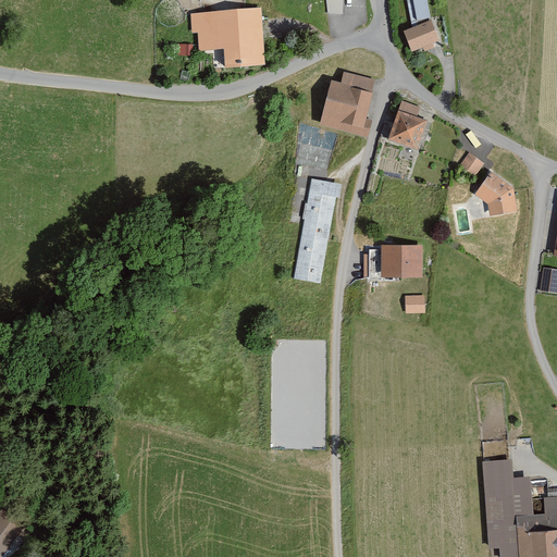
[(327,0),(327,12),(344,12),(343,0),(327,0)]
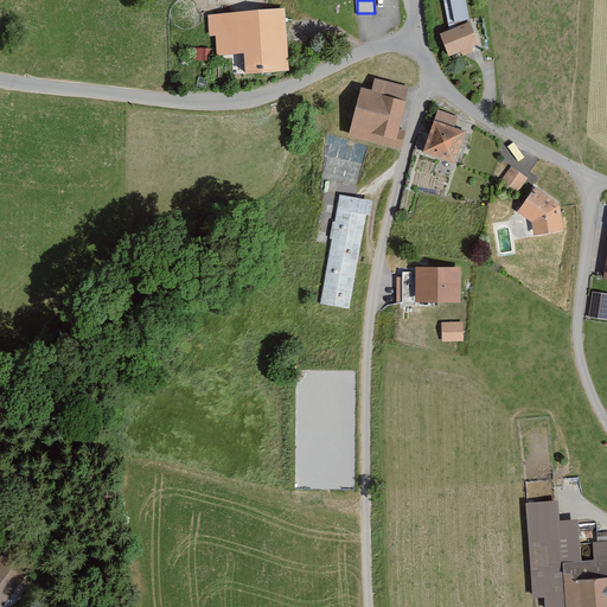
[(445,0),(451,23),(457,21),(452,0),(445,0)]
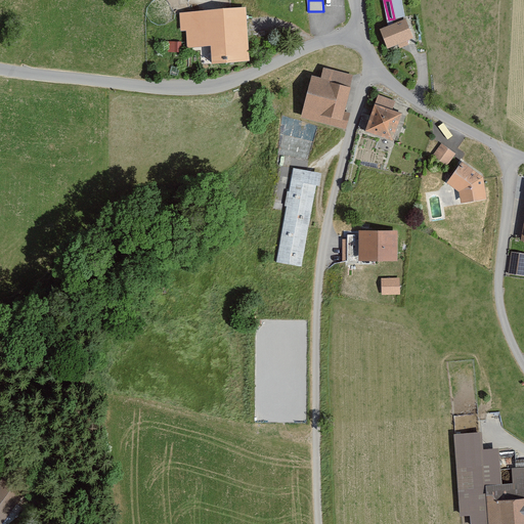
[(403,0),(390,0),(394,17),(407,15),(403,0)]
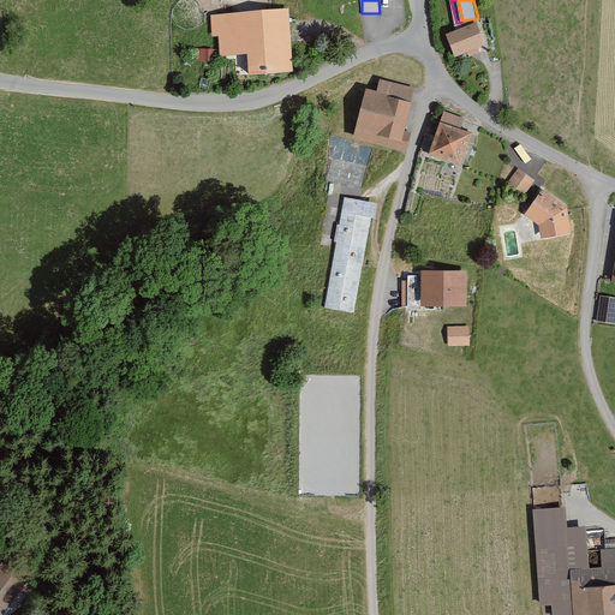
[(288,10),(212,13),(213,34),(222,34),(224,57),(250,55),(251,71),(292,69),(288,10)]
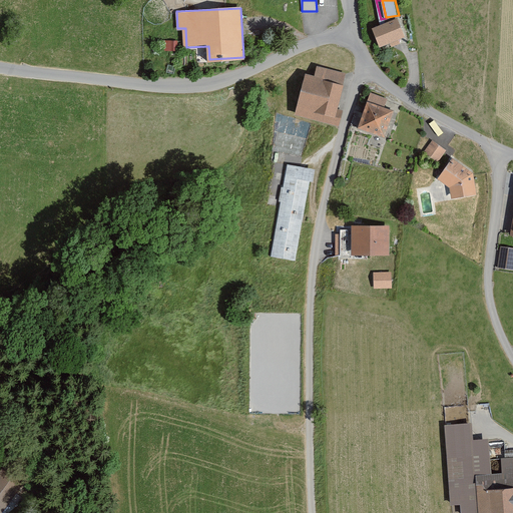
[(397,20),(375,29),(381,46),(403,37),(397,20)]
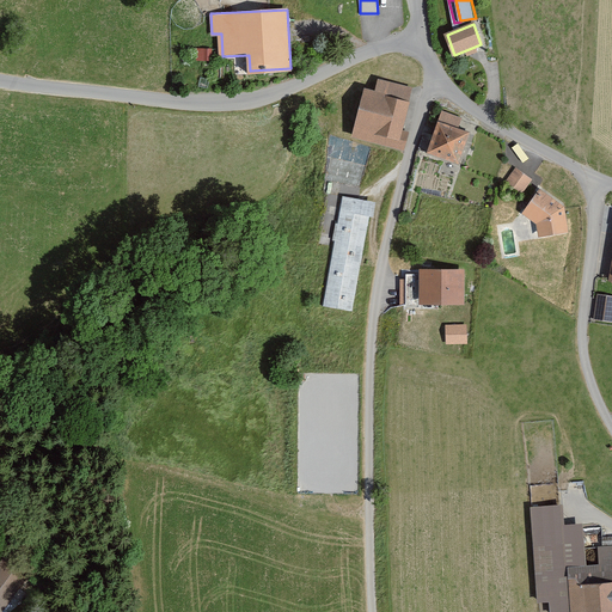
[(377,91),(366,89),(354,138),(399,148),(415,87),(379,79),(377,91)]
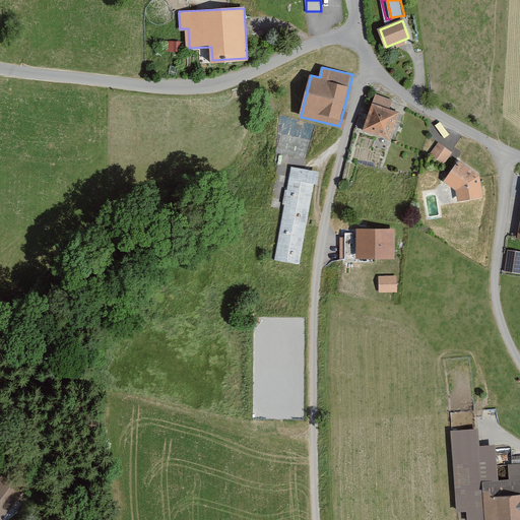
[(403,112),(391,107),(394,100),(376,91),(360,126),(391,140),(403,112)]
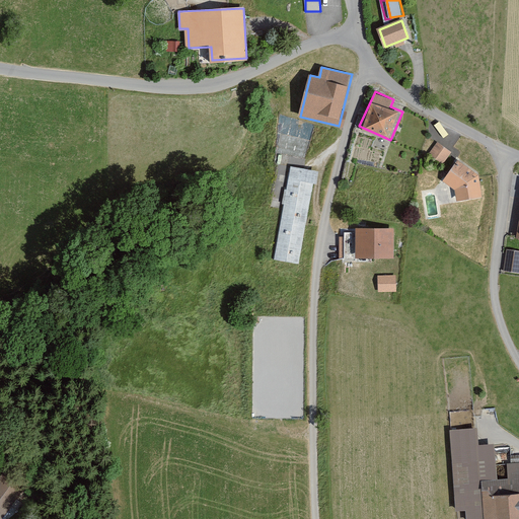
[(438,142),(429,155),(443,165),(452,151),(438,142)]
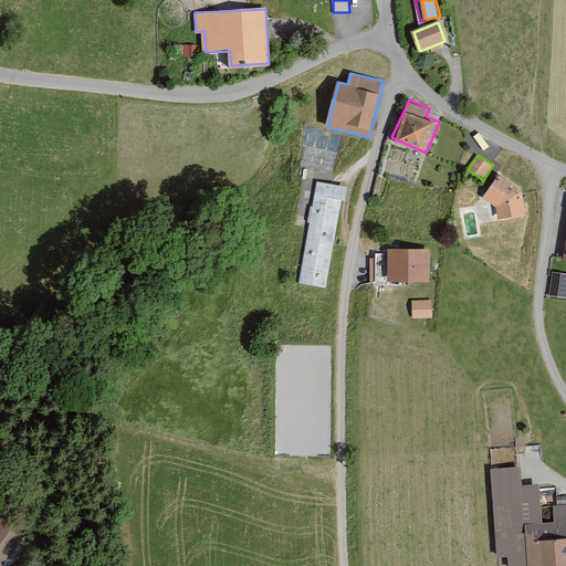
[(501,175),(485,198),(498,207),(500,221),(527,216),(524,191),(501,175)]
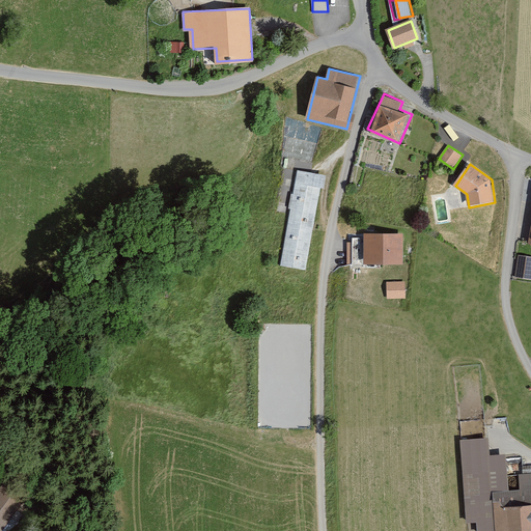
[(327,175),(298,170),(281,266),(306,271),(320,188),(325,188),(327,175)]
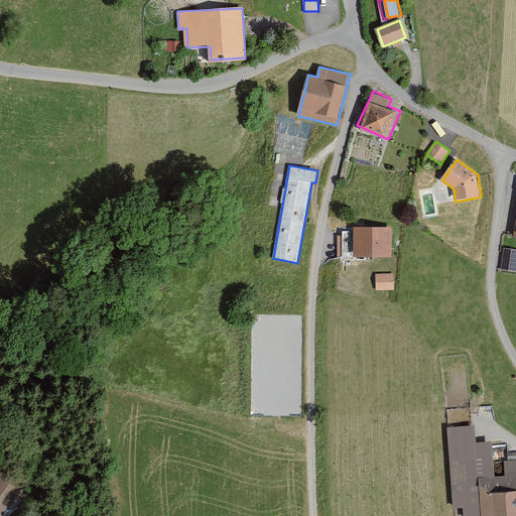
[(392,228),(355,228),(354,231),(355,255),(354,257),(391,258),(392,228)]
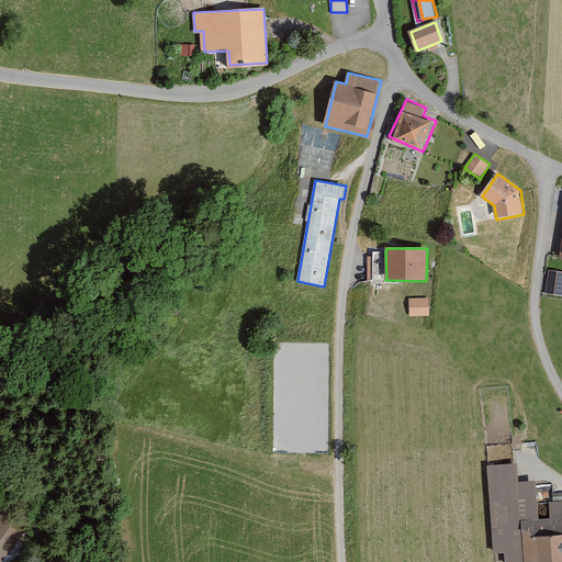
[(386,278),(385,251),(373,251),(373,278),(386,278)]
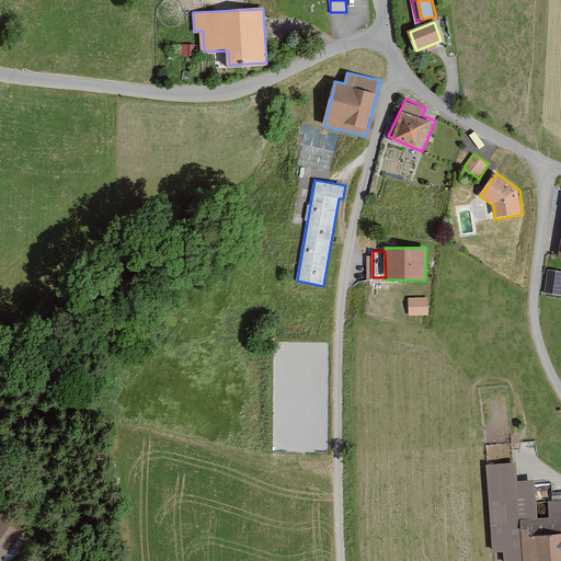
[(560,271),(548,270),(546,292),(560,293),(560,271)]
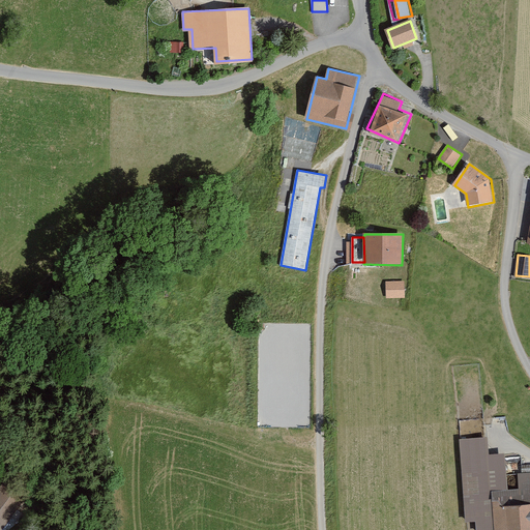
[(386,280),(387,297),(406,296),(405,280),(386,280)]
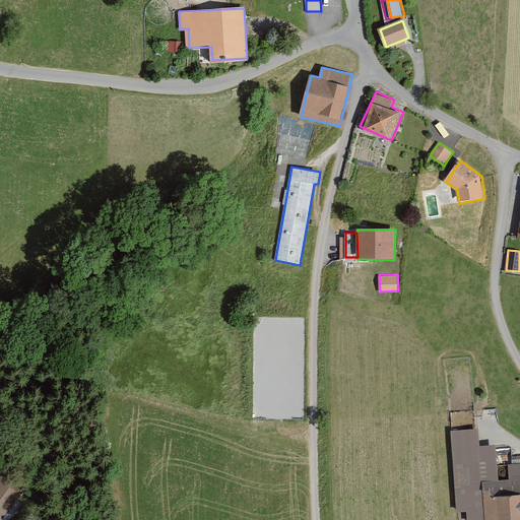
[(477,430),(451,431),(457,519),(485,519),(482,481),(499,480),(496,446),(480,446),(477,430)]
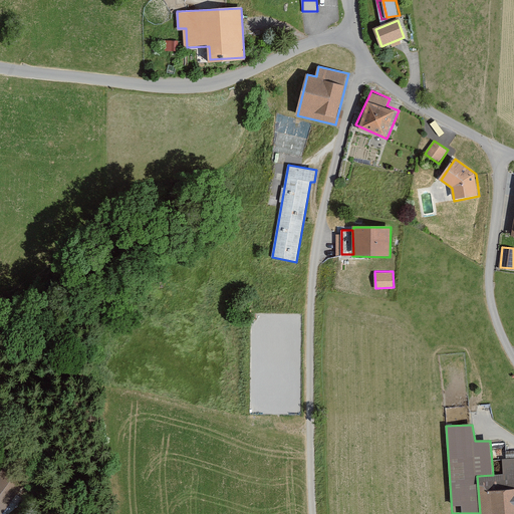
[(493,475),(477,476),(480,513),(513,513),(513,458),(503,459),(505,474),(493,475)]
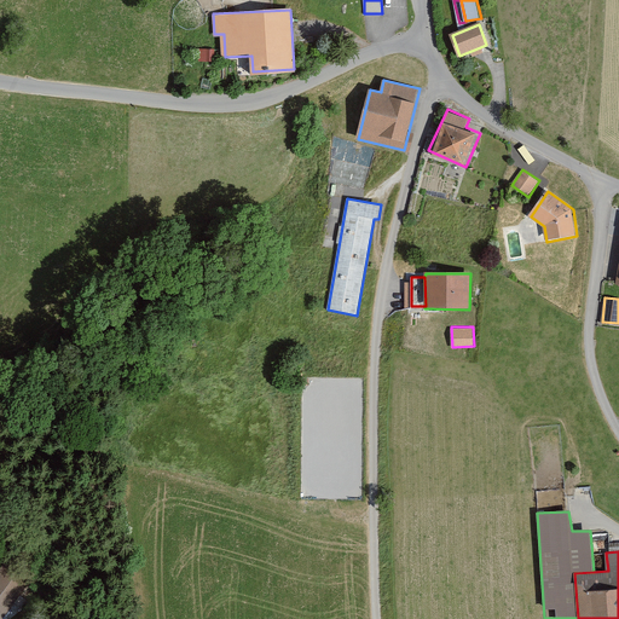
[(4,618),(30,584),(5,565),(0,571),(0,618),(4,618)]
